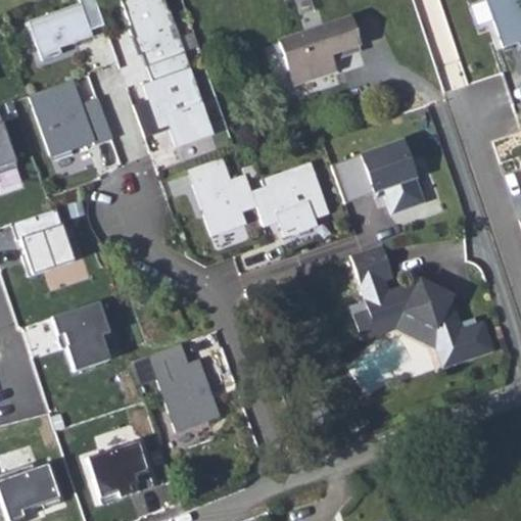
[(143,53),(153,81),(190,67),(191,66),(180,37),(175,39),(171,27),(176,25),(166,0),(122,0),(140,54),(143,53)]
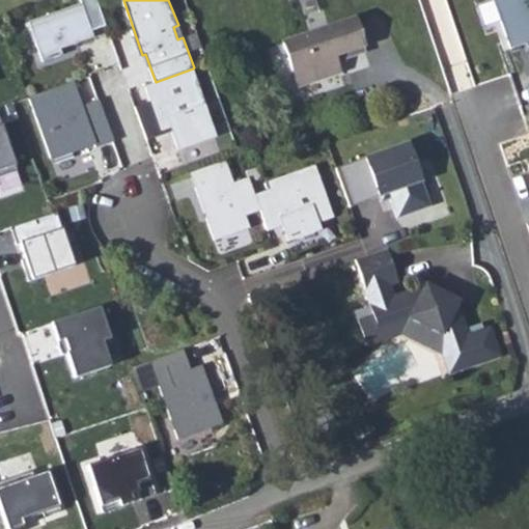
[(479,5),(486,26),(503,20),(496,0),(493,0),(479,5)]
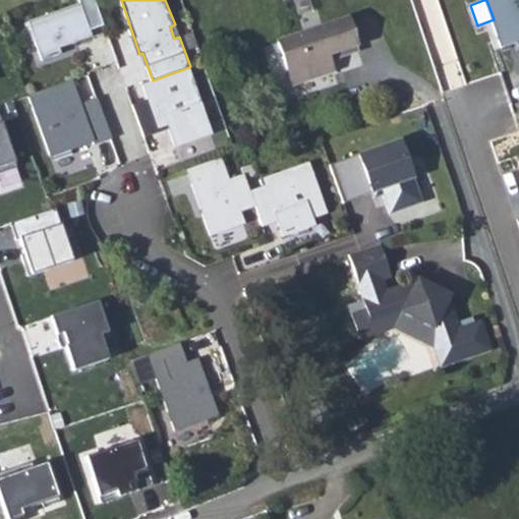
[(486,0),(494,19),(503,47),(518,42),(518,0),(486,0)]
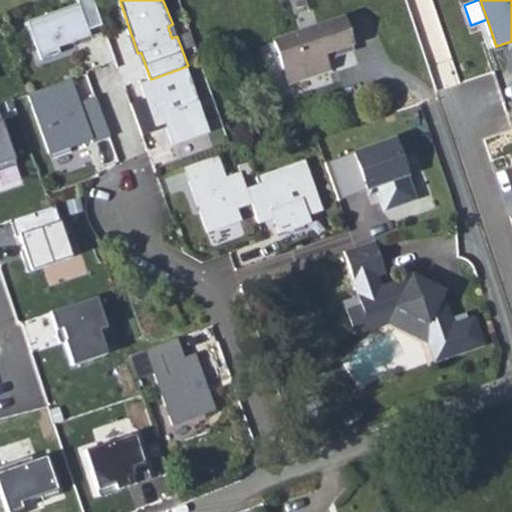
[(80,2),(28,20),(42,58),(61,52),(59,46),(91,35),(80,2)]
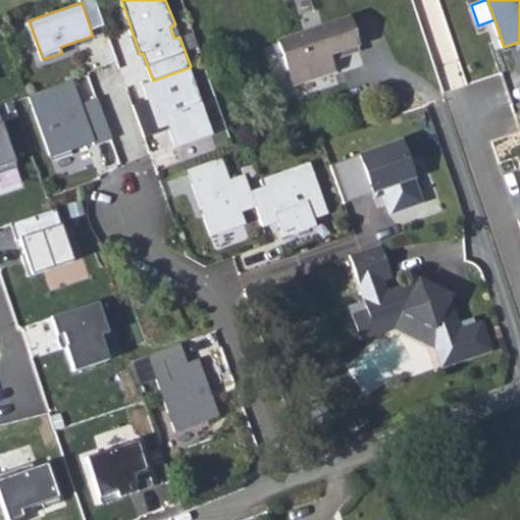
[(350,17),(279,42),(294,83),(335,68),(331,59),(361,49),(350,17)]
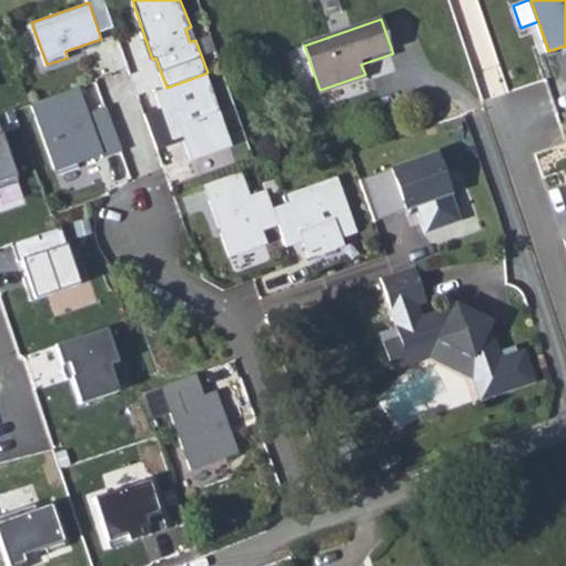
[(231,147),(206,73),(167,88),(157,91),(162,108),(145,113),(157,144),(172,139),(183,135),(184,140),(191,160),(231,147)]
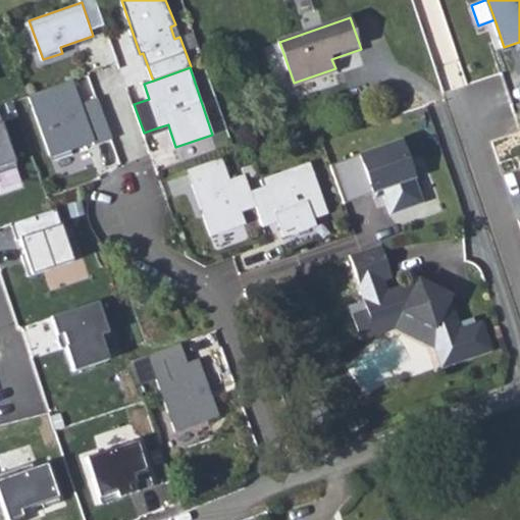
[(82,104),(73,79),(29,95),(51,156),(93,142),(94,144),(113,138),(99,98),(82,104)]
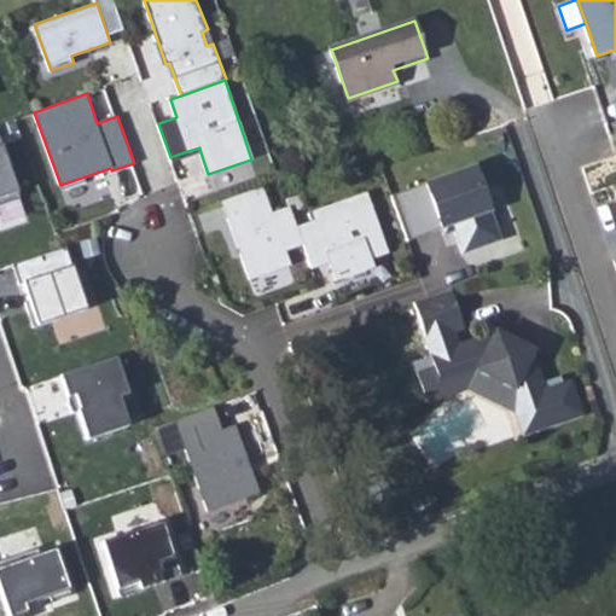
[(0,134),(0,203),(21,197),(0,134)]
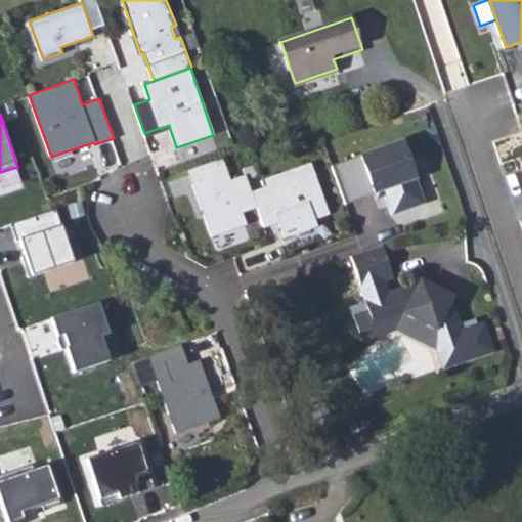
[(159,128),(144,133),(146,137),(170,129),(169,125),(159,128)]
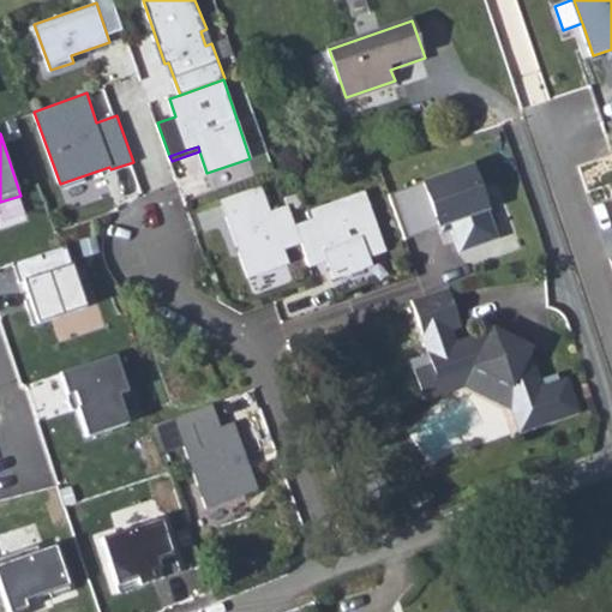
[(473,163),(390,193),(406,238),(450,221),(460,250),(498,237),(473,163)]
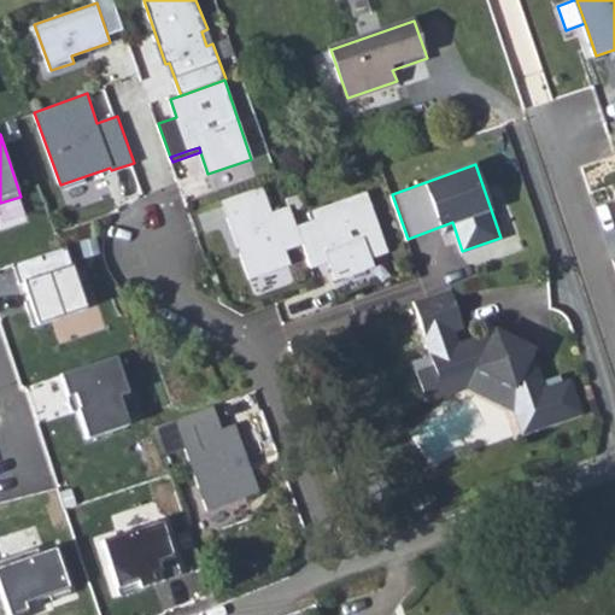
[(286,249),(304,242),(298,226),(297,223),(291,205),(271,212),(262,186),(223,199),(251,277),(291,263),(286,249)]
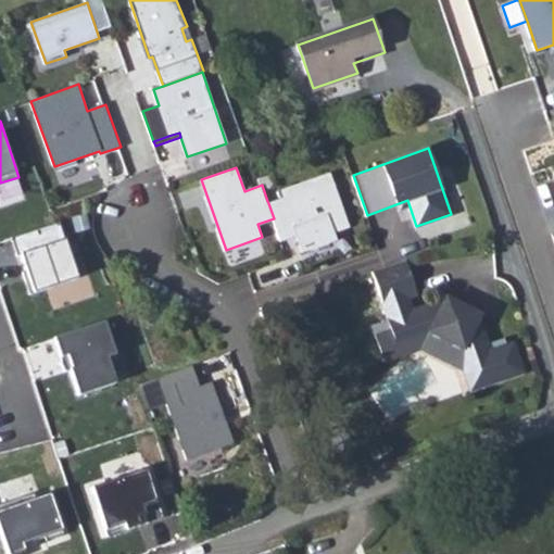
[(282,196),(267,201),(268,203),(274,218),(279,234),(294,227),(297,234),(303,251),(338,238),(336,230),(351,225),(331,171),(280,188),(282,196)]
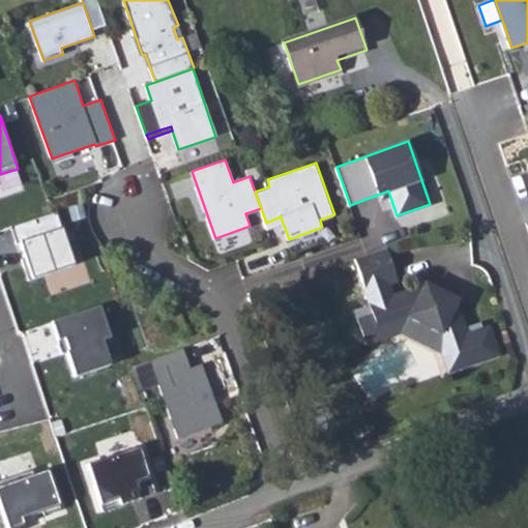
[(57,210),(11,226),(17,242),(21,241),(26,257),(22,258),(29,280),(76,264),(57,210)]
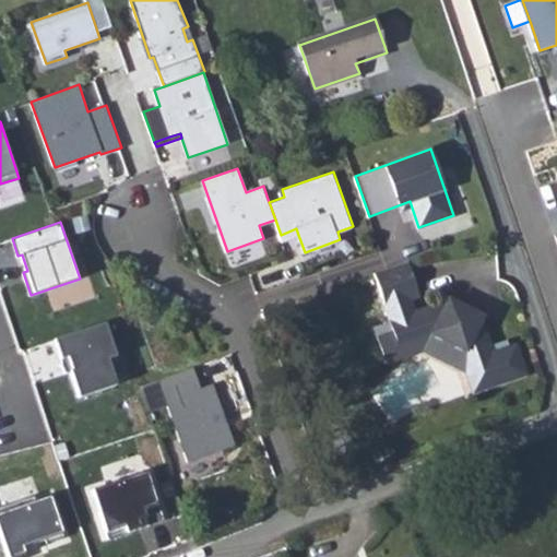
[(296,228),(281,235),(283,240),(298,235),(296,228)]
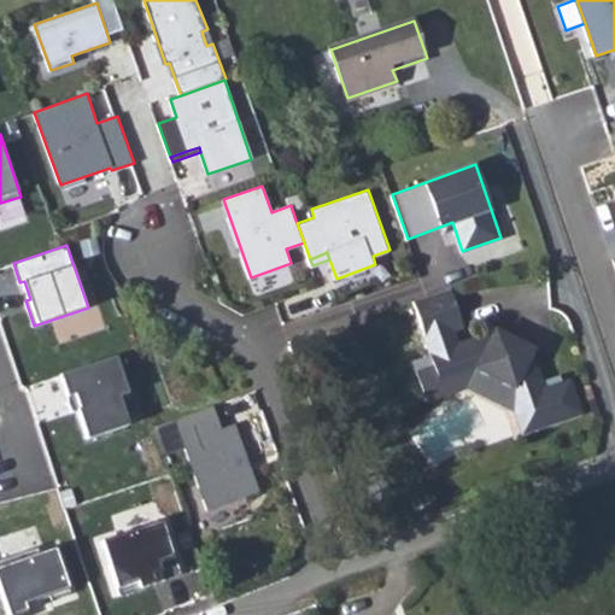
[(451,288),(414,300),(433,355),(414,361),(425,397),(443,390),(439,376),(476,363),(515,386),(520,400),(516,408),(525,432),(581,411),(570,380),(564,382),(561,375),(542,381),(534,361),(529,357),(531,356),(493,335),(493,338),(487,335),(458,346),(452,329),(463,324),(451,288)]
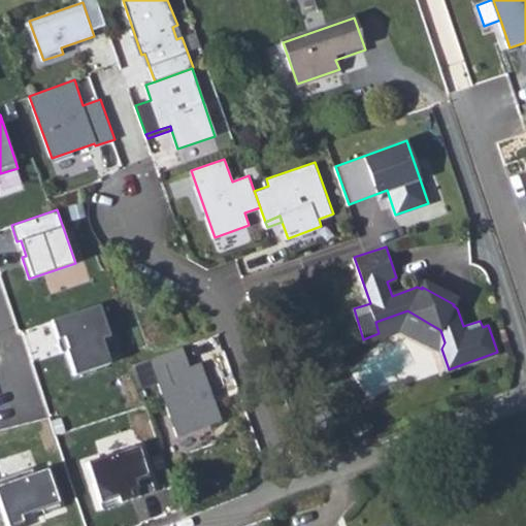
[(424,285),(422,287),(454,304),(456,301),(424,285)]
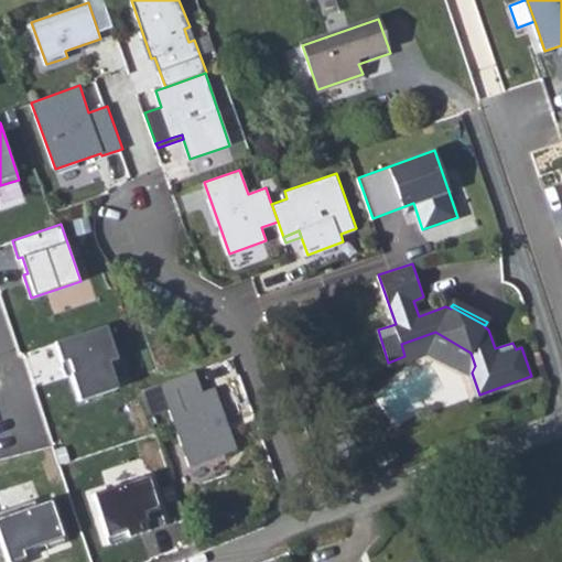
[(107,324),(55,342),(62,361),(68,359),(73,373),(72,373),(80,400),(119,387),(110,361),(118,358),(107,324)]
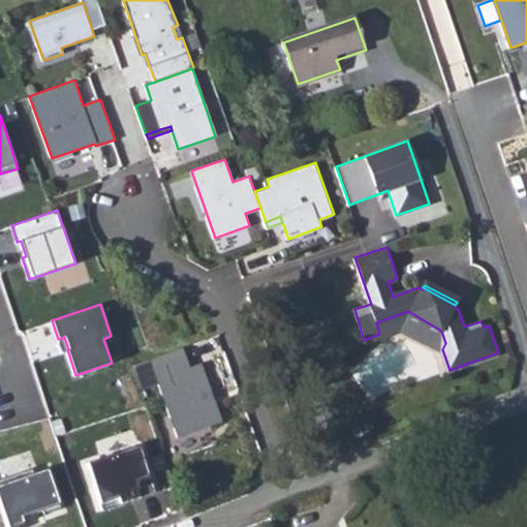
[(376,322),(379,334),(401,327),(442,349),(445,343),(441,331),(408,311),(376,322)]
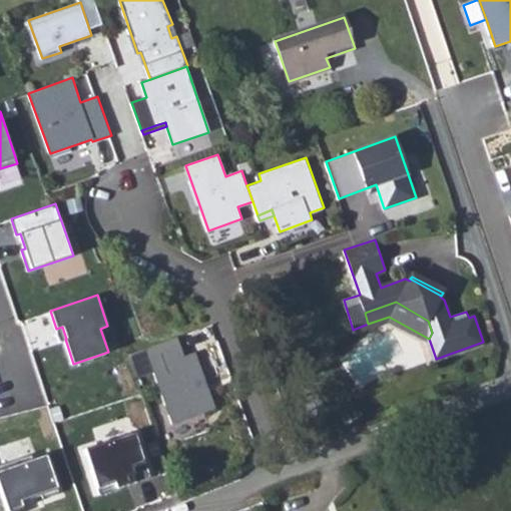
[(65,339),(66,339),(62,327),(56,329),(60,341),(65,339)]
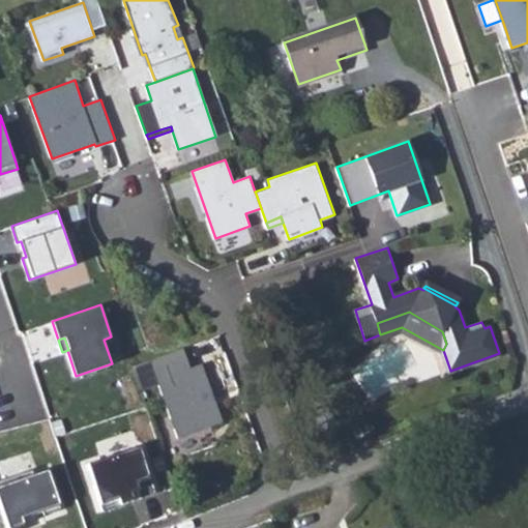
[(188,369),(181,348),(149,359),(176,437),(220,422),(200,364),(188,369)]
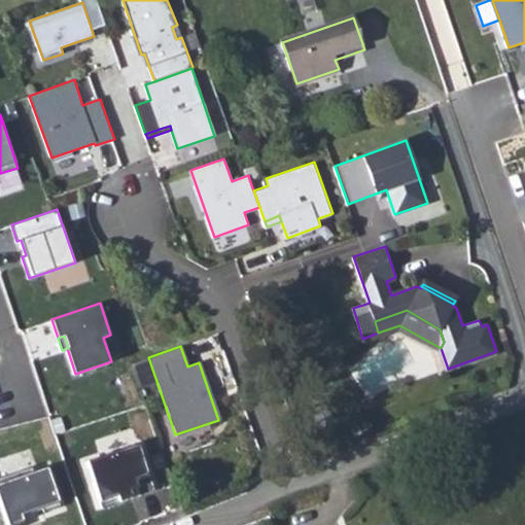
[(339,400),(329,404),(333,411),(342,408),(339,400)]
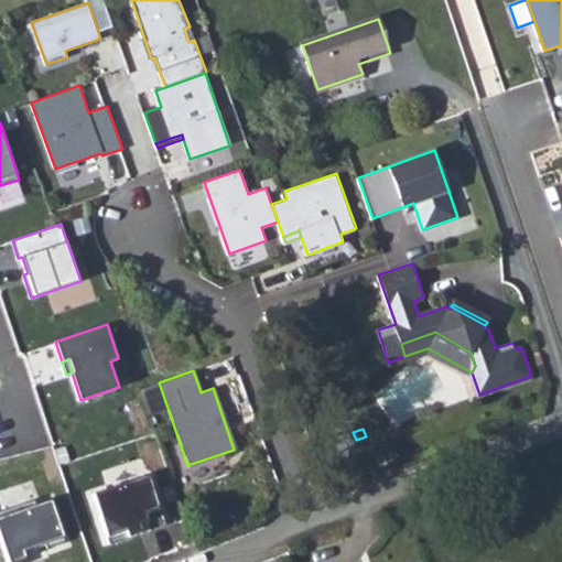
[(356,440),(353,432),(337,438),(348,473),(365,468),(356,440)]
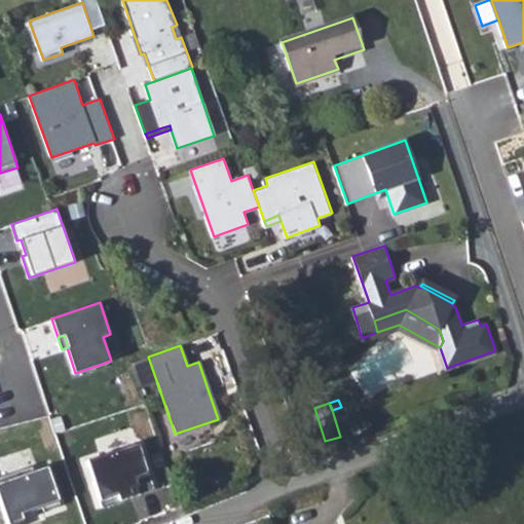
[(87,459),(104,507),(134,496),(132,488),(138,485),(141,494),(156,489),(140,443),(87,459)]
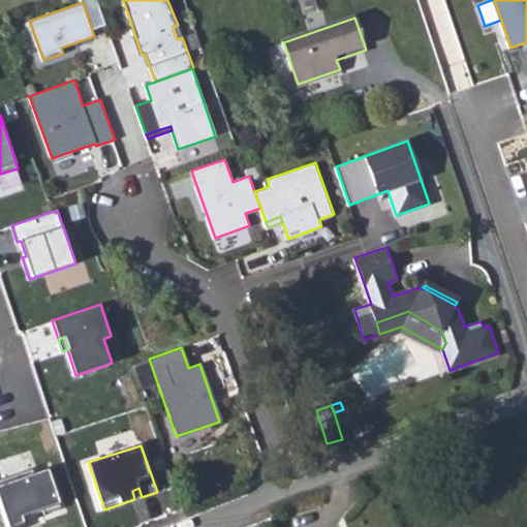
[(0,482),(0,500),(8,526),(26,526),(23,517),(43,509),(45,514),(62,507),(51,471),(36,476),(34,471),(0,482)]
